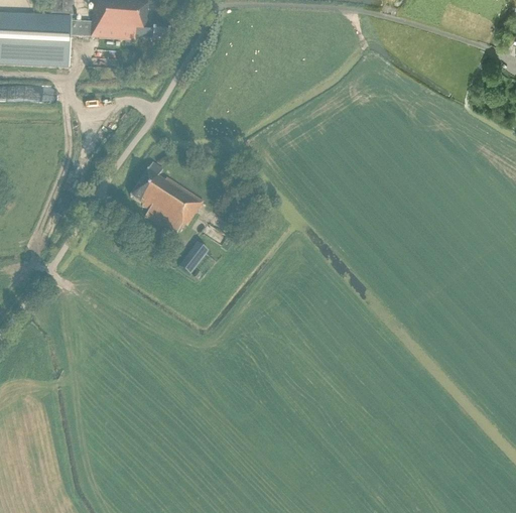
[(73,13),(73,0),(49,0),(49,12),(73,13)]
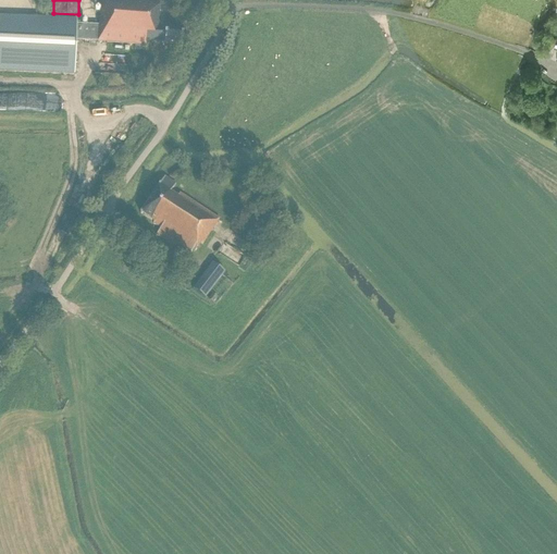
[(76,21),(75,36),(98,38),(98,39),(145,42),(145,39),(182,41),(183,27),(159,25),(160,11),(159,11),(159,0),(100,0),(99,23),(76,21)]
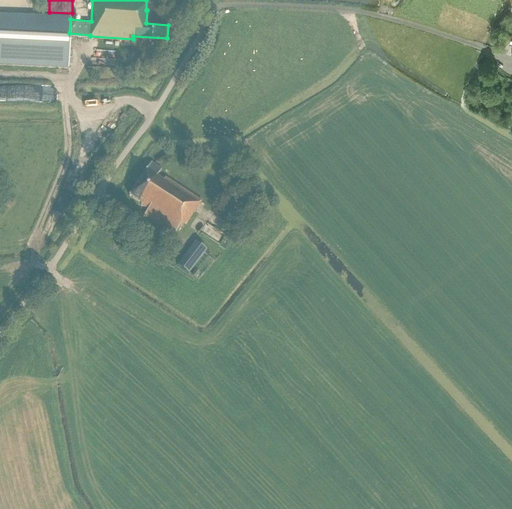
[(69,33),(70,19),(70,16),(0,12),(0,63),(68,67),(69,33)]
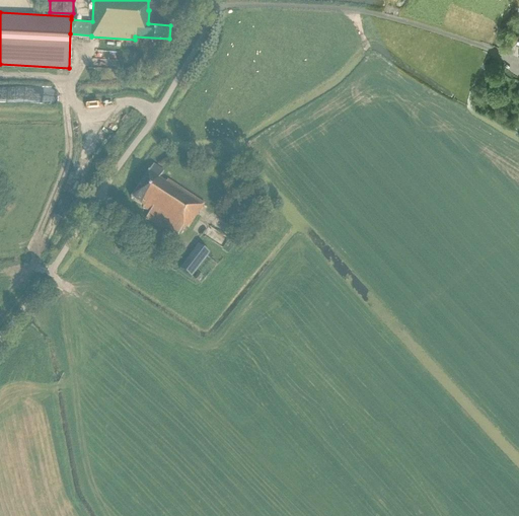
[(165,180),(158,176),(163,169),(153,162),(130,196),(143,205),(142,206),(149,211),(145,217),(175,236),(179,230),(181,231),(187,224),(188,225),(204,202),(167,177),(165,180)]
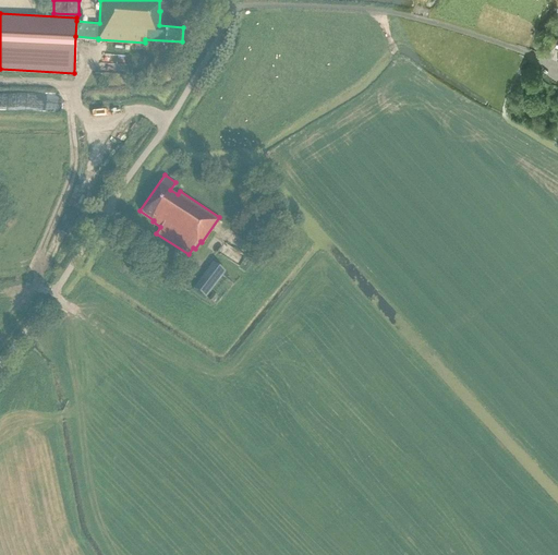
[(205,297),(225,270),(211,261),(192,287),(205,297)]
